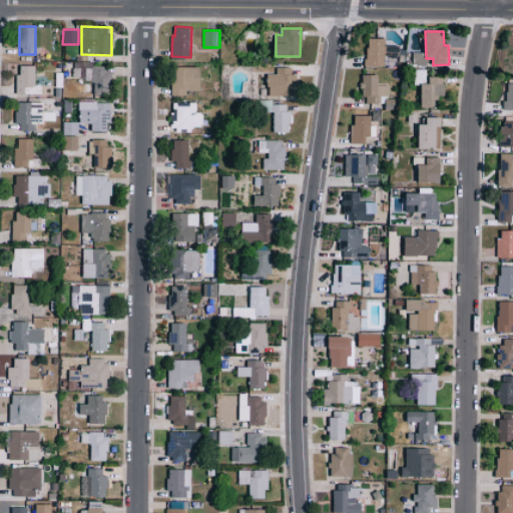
[(366,66),(385,66),(386,38),(366,38),(366,66)]
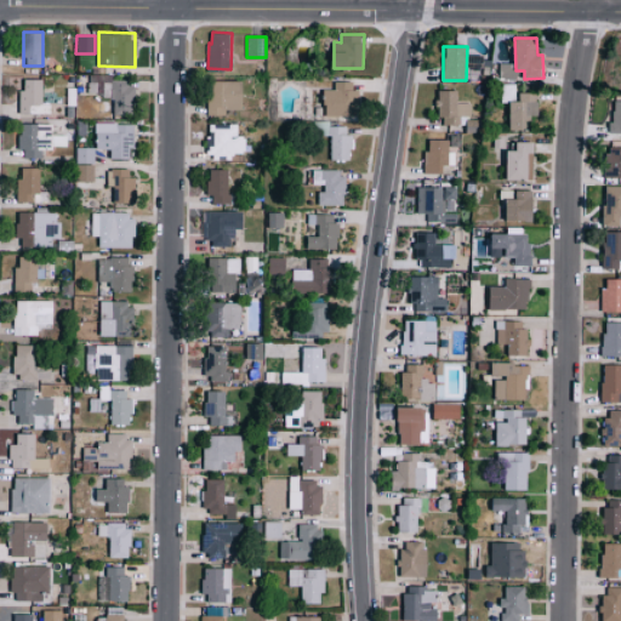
[(20,113),(50,113),(51,103),(43,103),(43,79),(24,79),(24,89),(20,89),(20,113)]
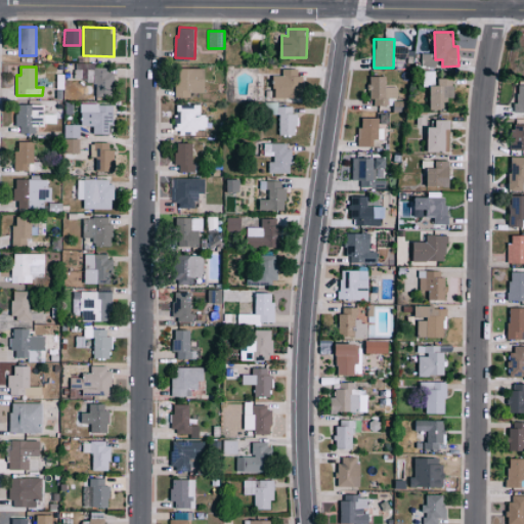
[(113,96),(112,68),(74,70),(74,81),(92,80),(92,97),(113,96)]
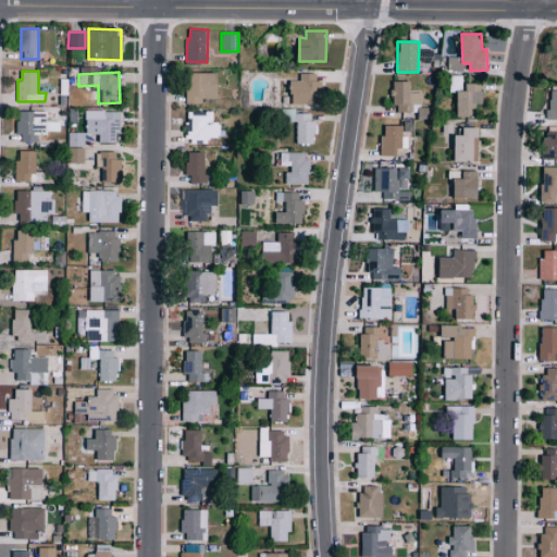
[(188,103),(203,102),(203,98),(220,97),(219,72),(188,72),(188,103)]
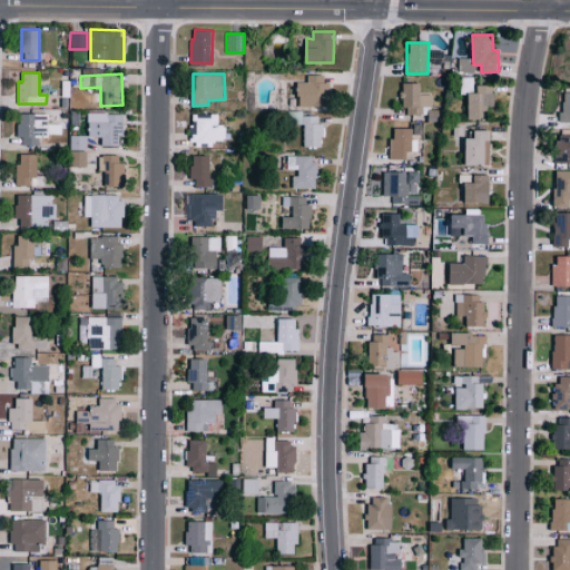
[(307,81),(298,81),(297,106),(327,107),(328,75),(307,75),(307,81)]
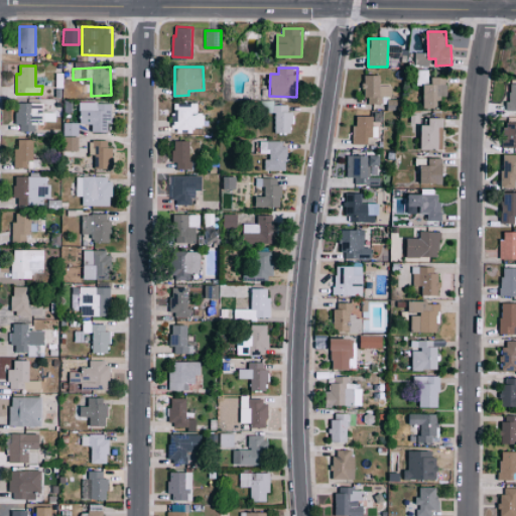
[(382,104),(382,96),(390,97),(391,86),(380,85),(380,75),(364,75),(363,97),(369,97),(369,103),(382,104)]
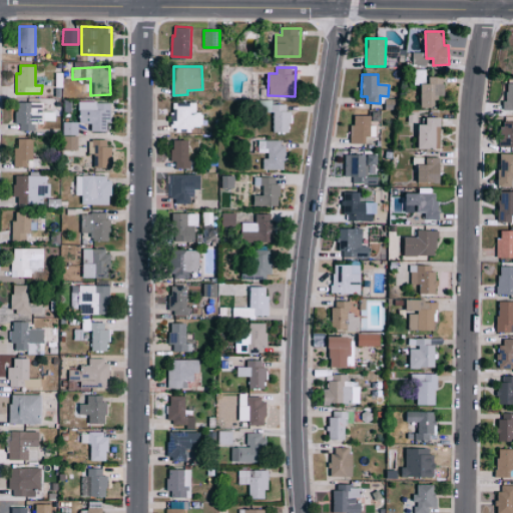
[(422,107),(438,107),(437,95),(444,95),(444,76),(429,76),(429,83),(421,83),(422,107)]
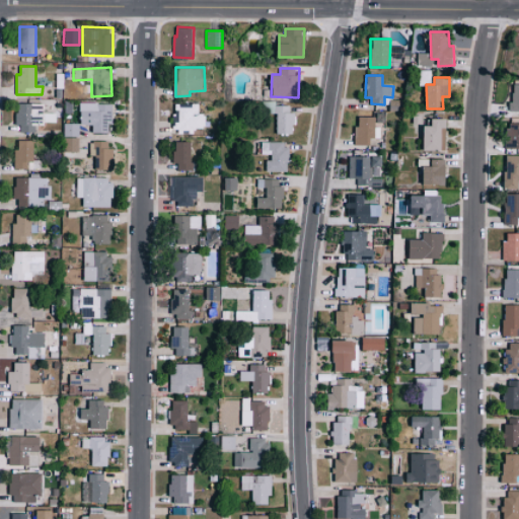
[(17,132),(34,132),(34,123),(56,123),(56,113),(45,113),(45,103),(17,102),(17,132)]
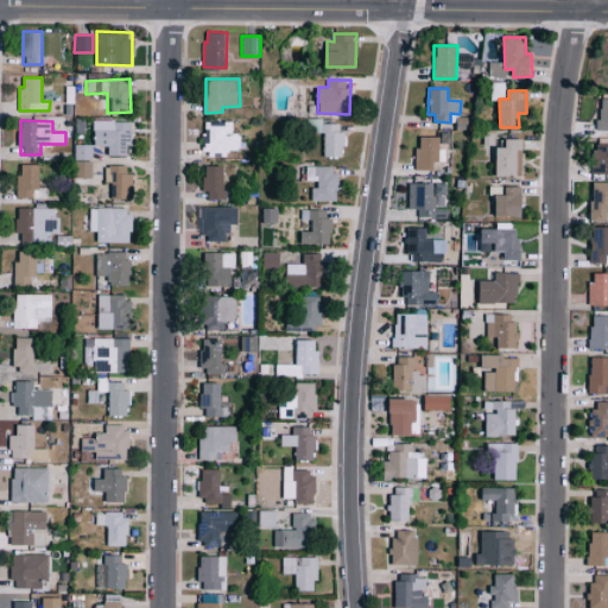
[(130,156),(130,121),(94,120),(94,145),(109,145),(109,154),(130,156)]
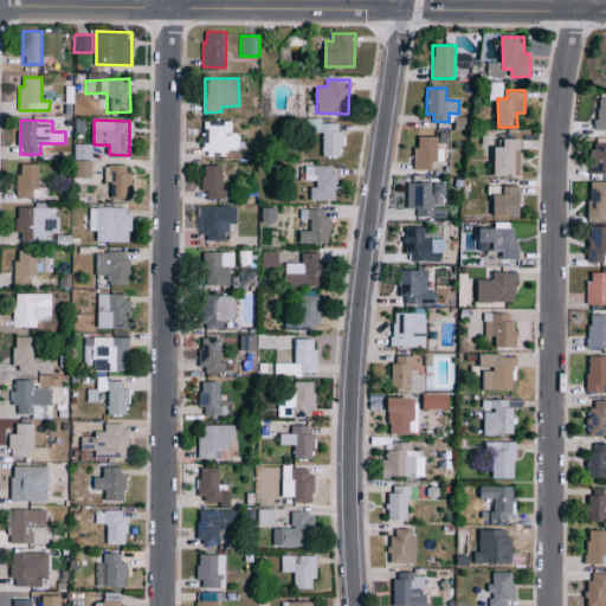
[(226,155),(226,149),(240,149),(242,133),(233,133),(233,122),(204,121),(202,154),(226,155)]
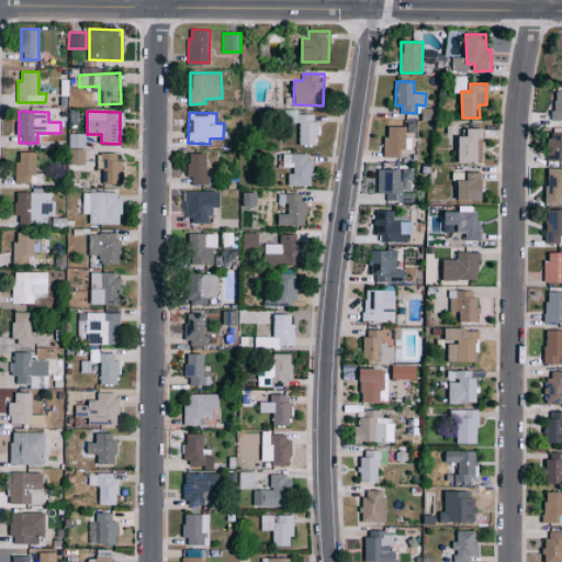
[(384,156),(405,156),(406,126),(385,126),(384,156)]
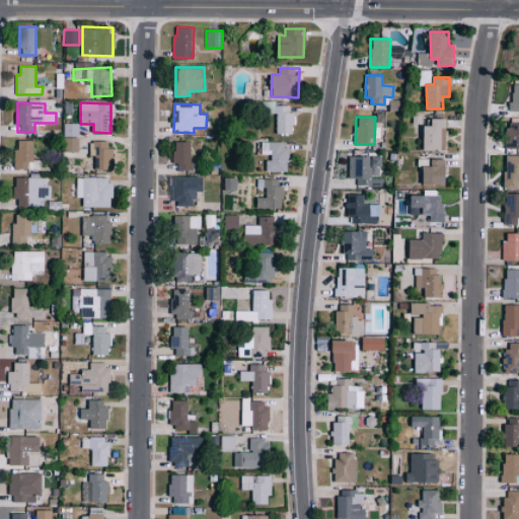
[(425,125),(424,150),(446,150),(446,118),(432,118),(432,125),(425,125)]
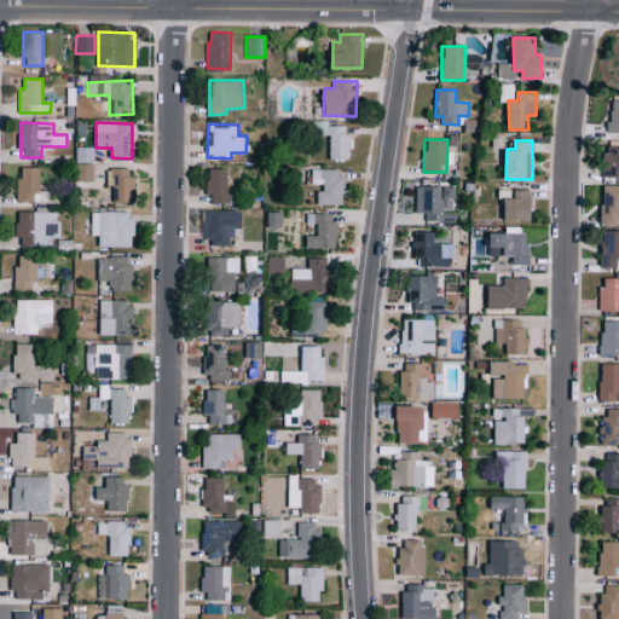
[(618,175),(618,145),(605,146),(605,177),(618,175)]
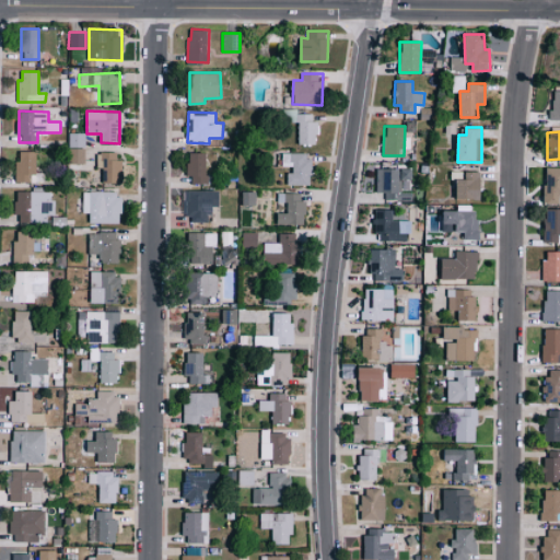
[(69,147),(85,147),(85,132),(69,132),(69,147)]
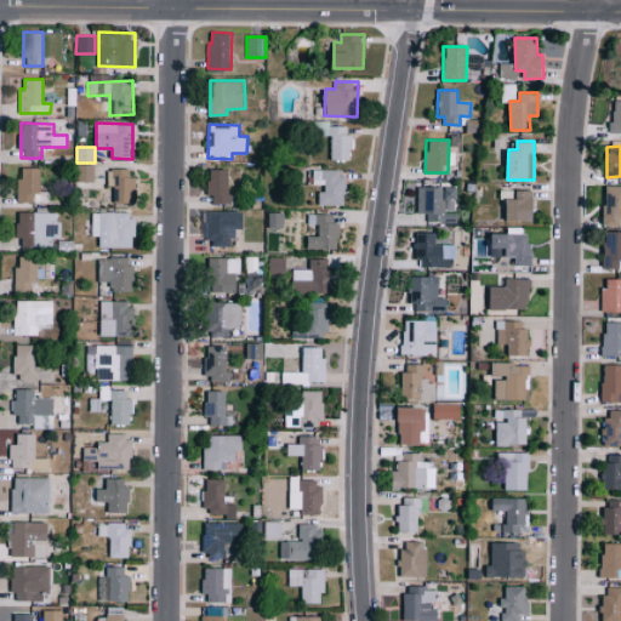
[(77,181),(95,182),(95,164),(78,163),(77,181)]
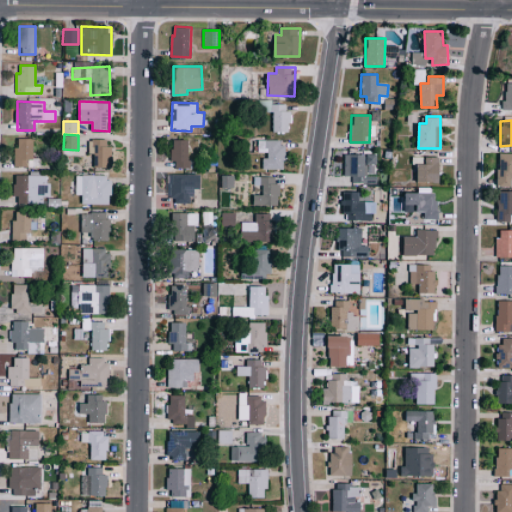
[(34,138),(18,138),(18,146),(14,146),(14,166),(40,167),(40,158),(34,158),(34,138)]
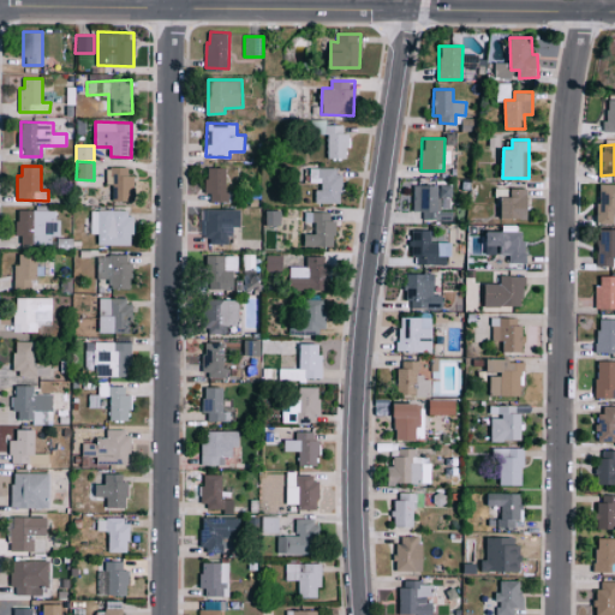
[(107,184),(113,184),(113,201),(132,202),(132,167),(107,167),(107,184)]
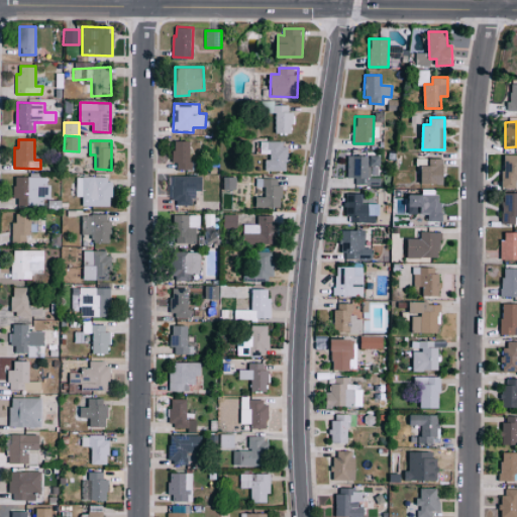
[(177,170),(193,170),(192,140),(174,140),(174,163),(177,163),(177,170)]
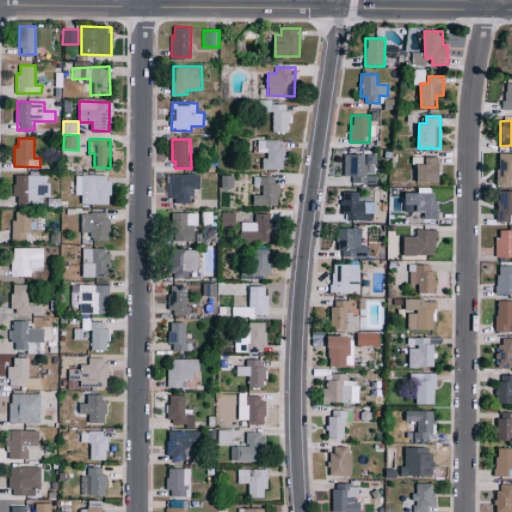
[(262,168),(283,169),(284,140),(258,139),(258,154),(263,154),(262,168)]
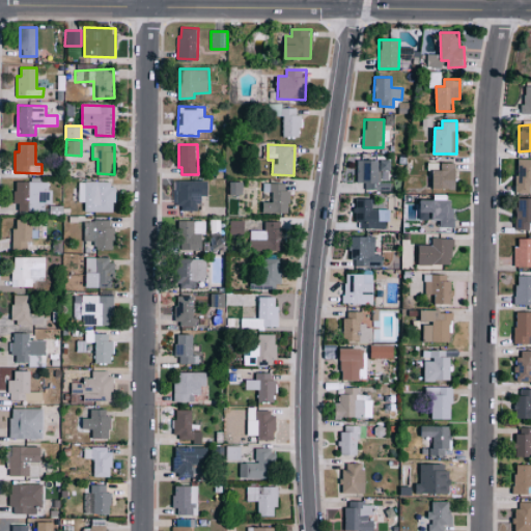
[(530,158),(516,159),(516,193),(530,192),(530,158)]
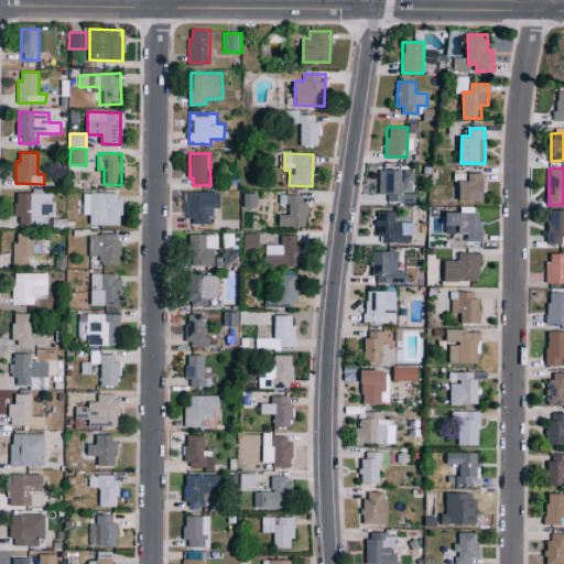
[(380,194),(387,194),(387,202),(414,202),(414,170),(379,170),(380,194)]
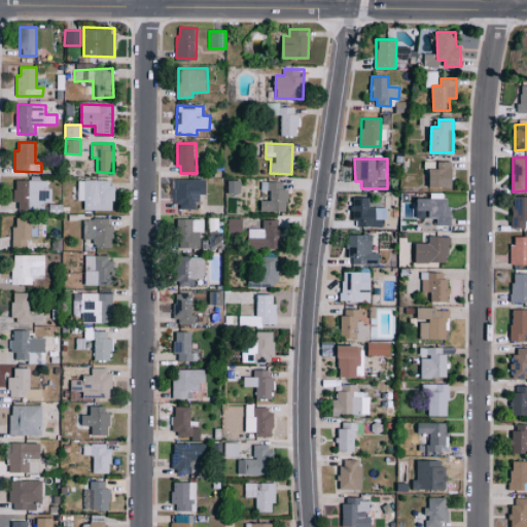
[(430,169),(429,187),(452,188),(453,162),(437,161),(437,169),(430,169)]
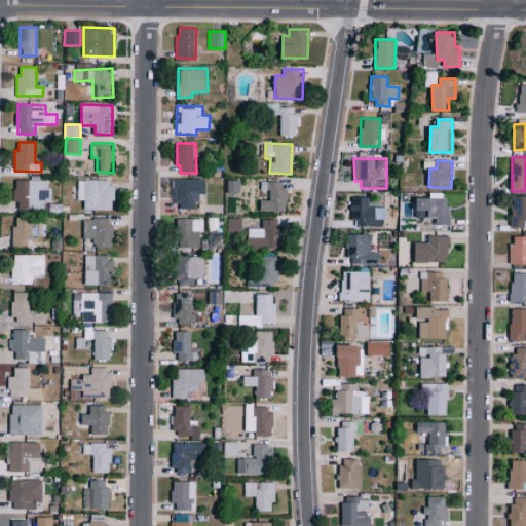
[(173,202),(180,202),(180,209),(201,209),(201,193),(207,193),(208,179),(174,178),(173,202)]
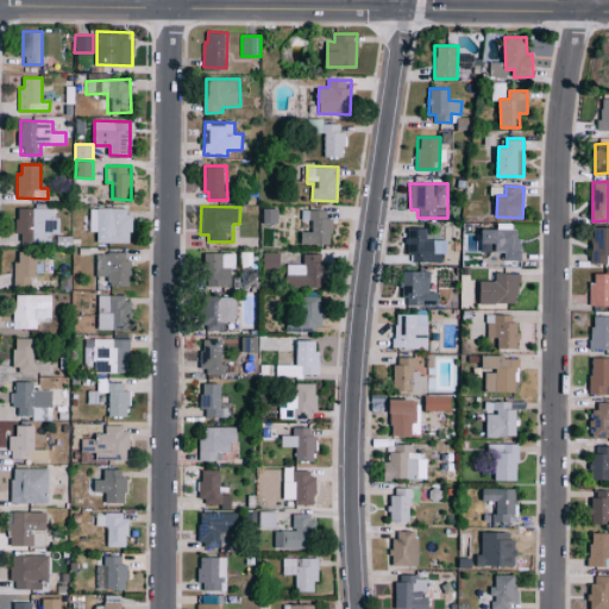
[(60,207),(19,208),(20,240),(48,240),(48,233),(60,233),(60,207)]
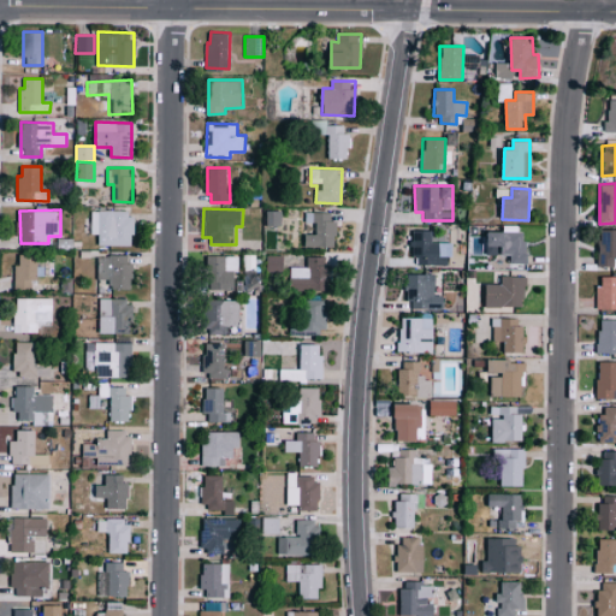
[(134,212),(92,211),(92,235),(99,235),(99,244),(134,246),(134,212)]
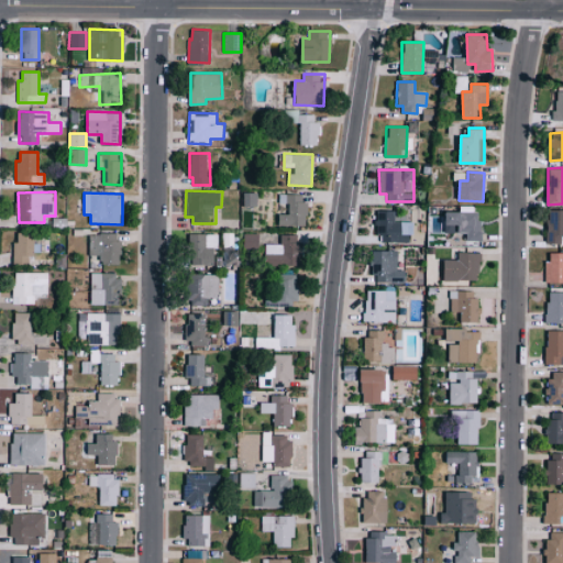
[(243,206),(256,206),(256,192),(243,192),(243,206)]
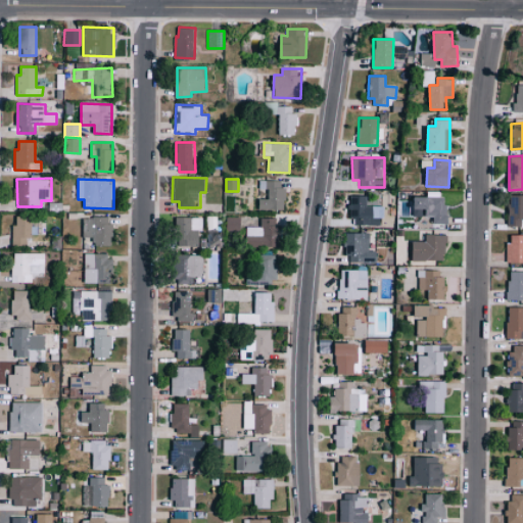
[(284,209),(285,181),(259,180),(259,189),(268,189),(268,199),(259,199),(258,209),(284,209)]
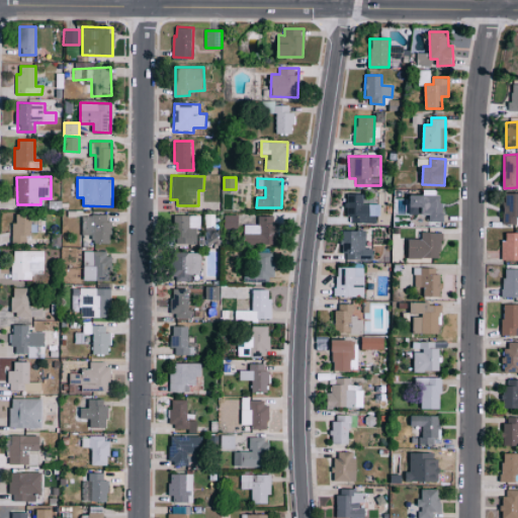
[(429,221),(441,221),(441,189),(423,190),(423,195),(409,195),(409,214),(429,214),(429,221)]
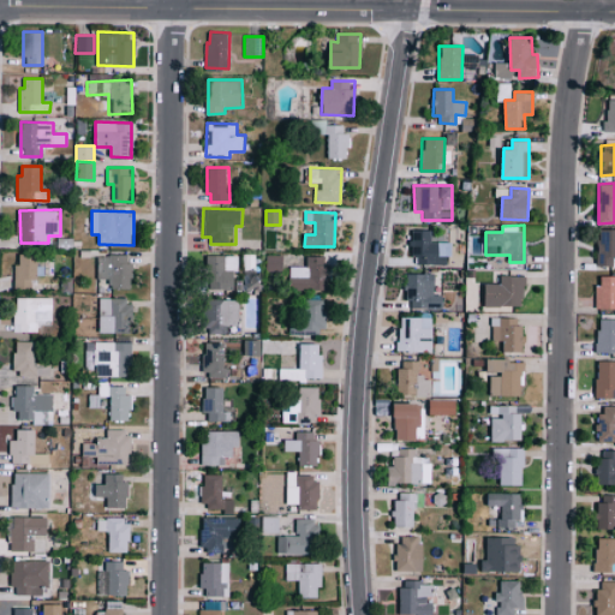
[(614,228),(597,228),(597,267),(614,266),(614,228)]
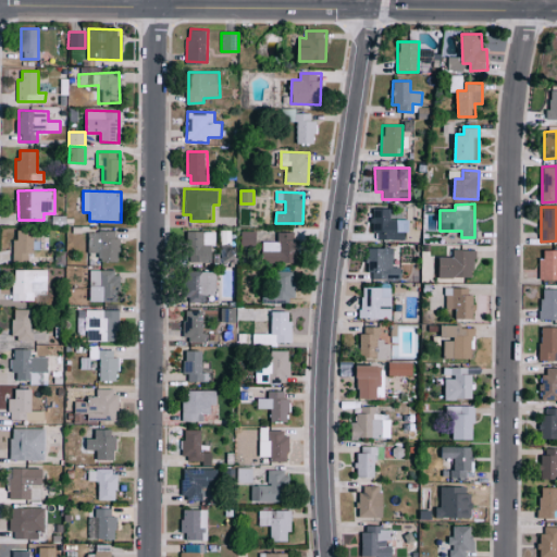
[(407,219),(391,219),(391,209),(374,208),(373,239),(407,239),(407,219)]
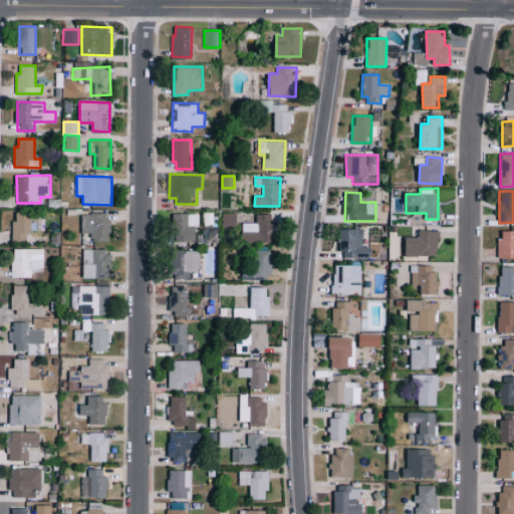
[(12,241),(31,241),(32,212),(16,212),(16,221),(13,221),(12,241)]
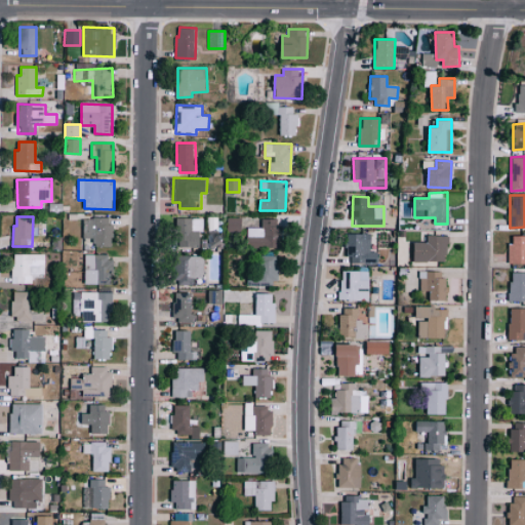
[(112,245),(112,217),(83,217),(83,238),(93,238),(94,245),(112,245)]
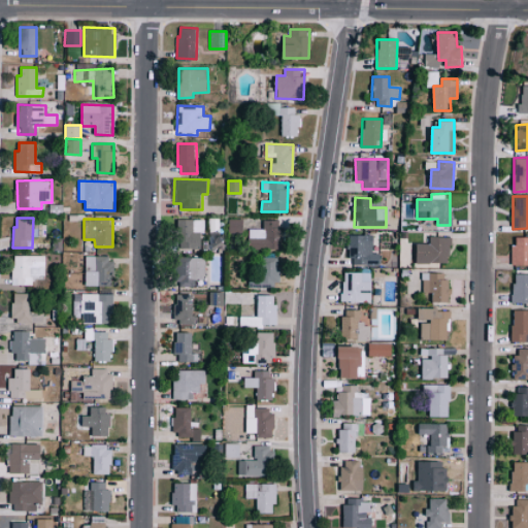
[(203,220),(178,219),(178,249),(202,249),(203,220)]
